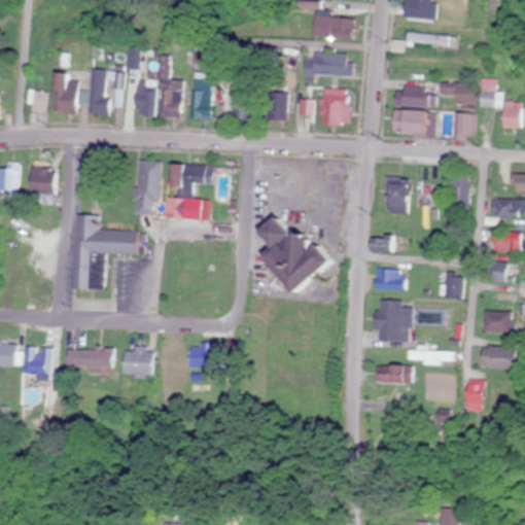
[(0,366),(23,368),(23,345),(0,344),(0,366)]
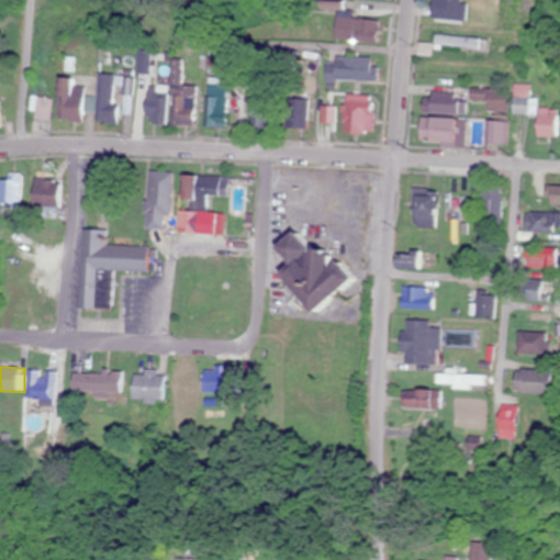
[(172,370),(172,393),(199,393),(199,370),(172,370)]
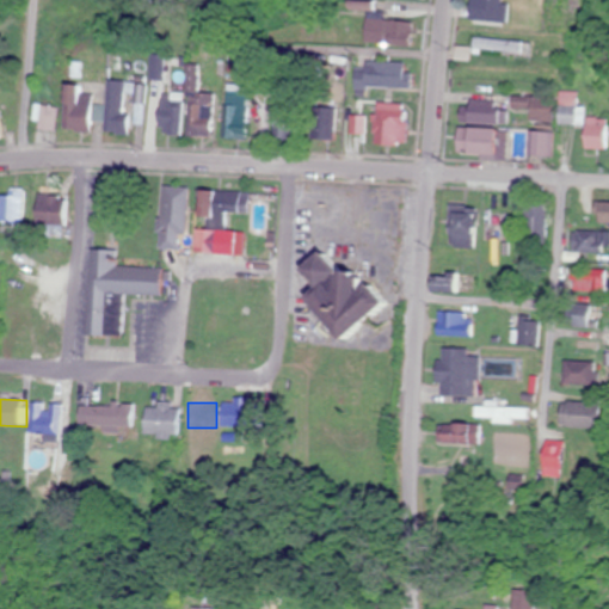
[(63,438),(63,404),(32,404),(32,438),(63,438)]
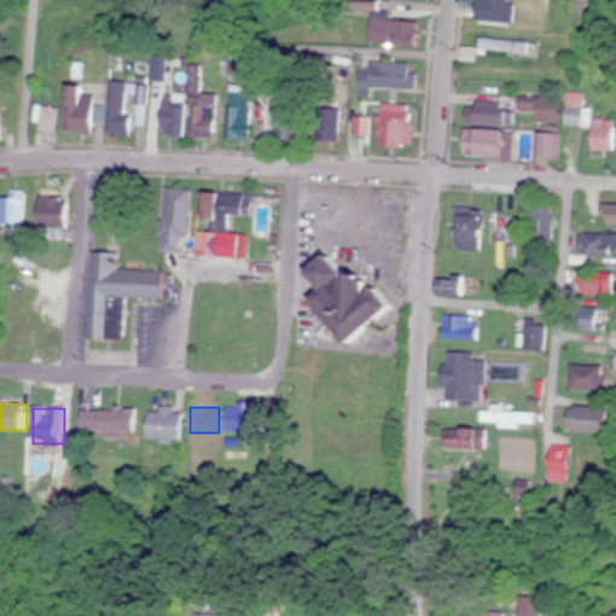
[(180,440),(180,408),(161,408),(161,413),(146,413),(146,440),(180,440)]
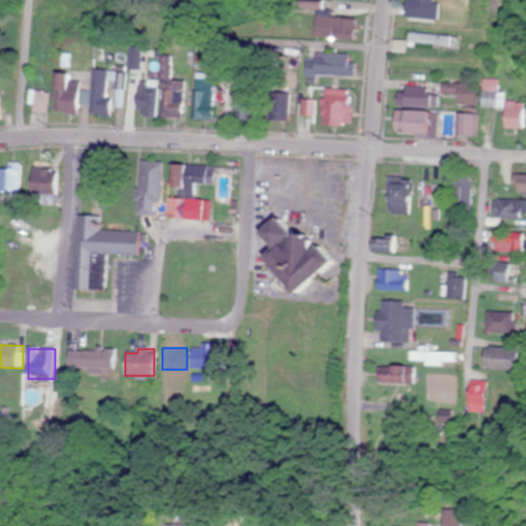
[(68,351),(68,369),(117,369),(117,351),(68,351)]
